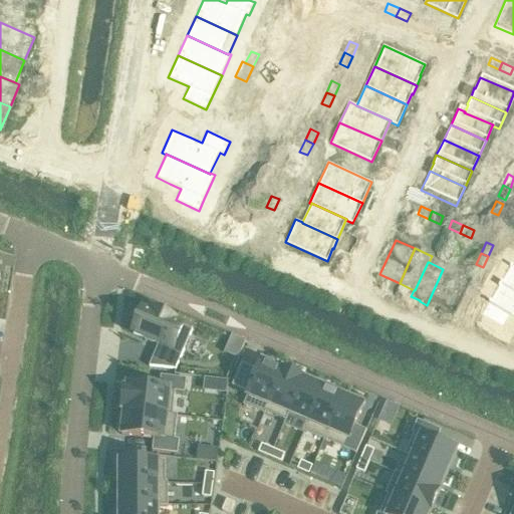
[(443,269),(427,305),(436,308),(447,313),(463,278),(443,269)]
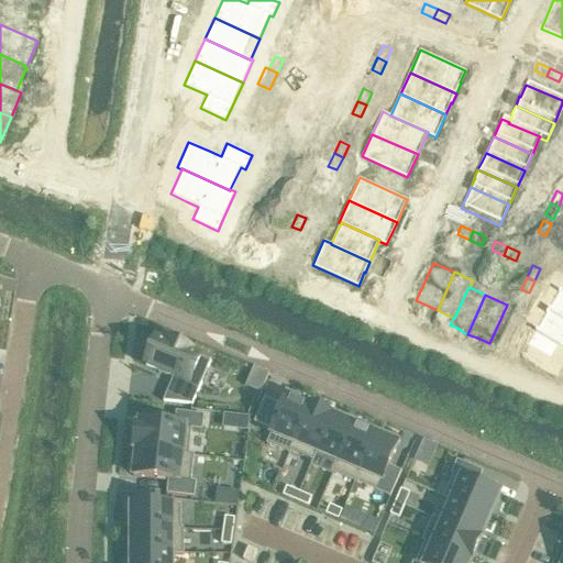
[(562,324),(554,320),(541,343),(562,355),(562,324)]
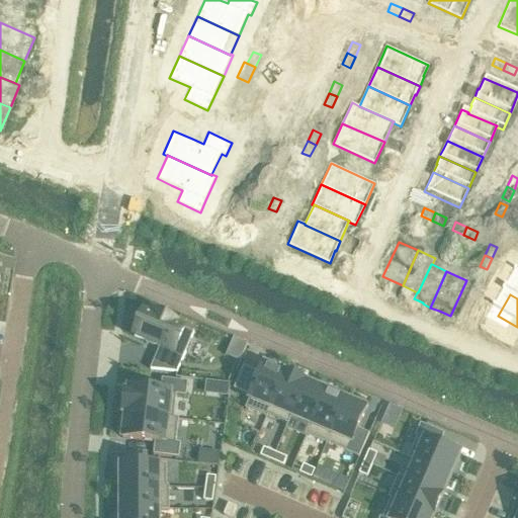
[(145,314),(135,338),(160,348),(151,370),(177,373),(194,334),(175,327),(176,324),(173,323),(173,322),(159,317),(155,316),(154,318),(145,314)]
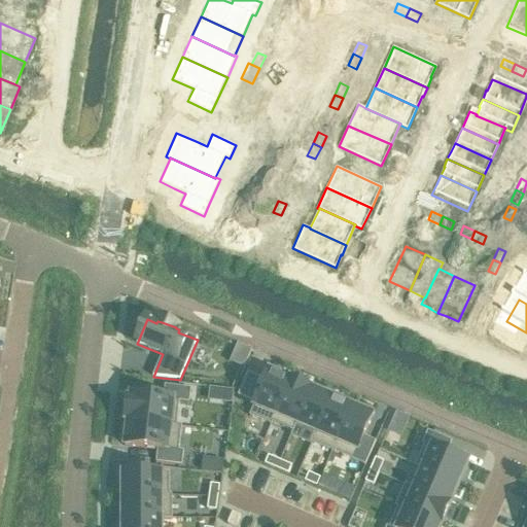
[(251,350),(238,345),(235,353),(247,359),(251,350)]
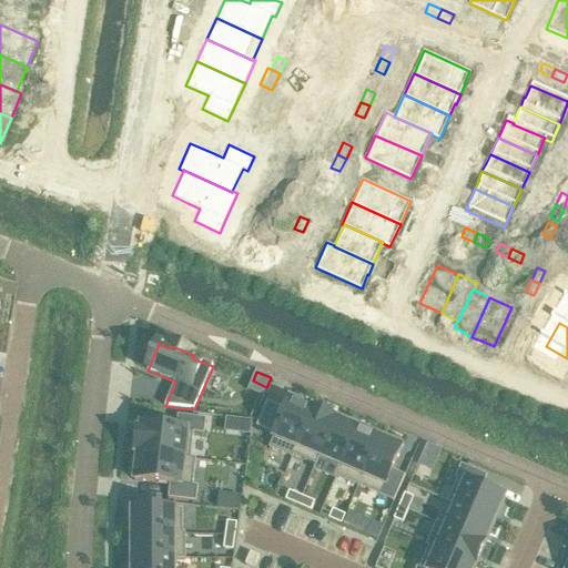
[(269,403),(257,427),(275,435),(270,449),(293,459),(294,457),(293,456),(313,411),(291,401),(286,411),(269,403)]
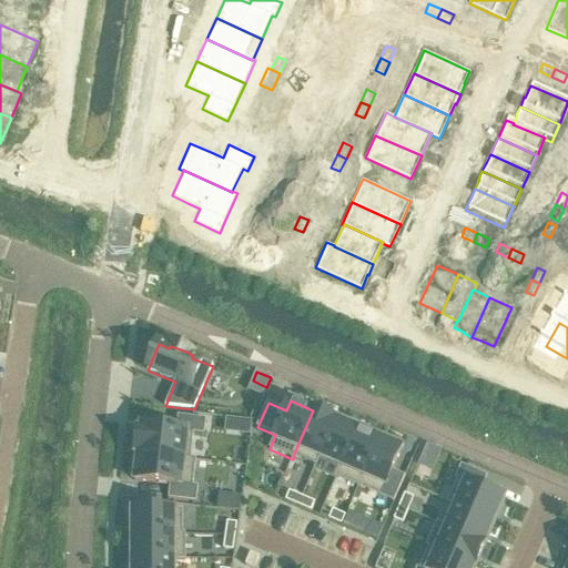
[(313,411),(293,456),(294,457),(316,466),(320,459),(318,458),(335,419),(313,411)]
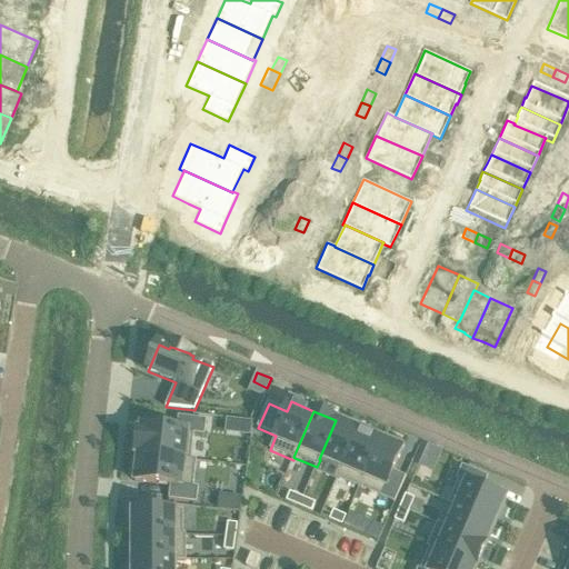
[(138,430),(136,456),(138,456),(138,455),(191,460),(191,459),(193,435),(205,436),(206,420),(178,418),(177,431),(141,427),(141,430),(138,430)]
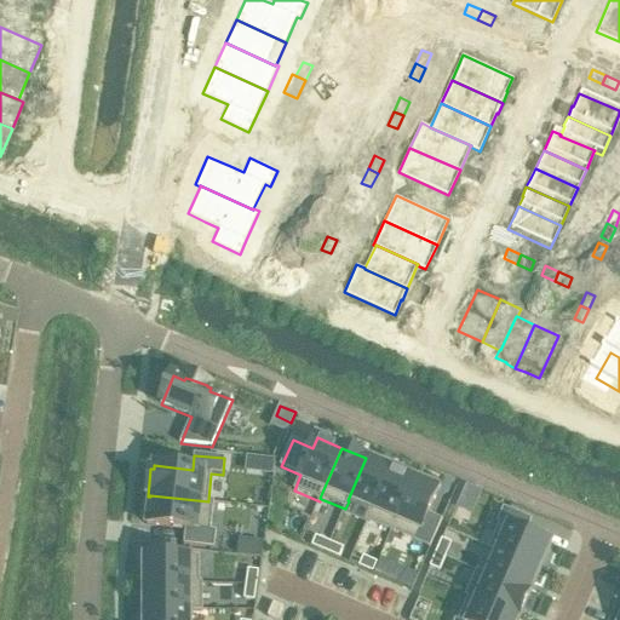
[(366,458),(348,500),(349,501),(371,510),(372,511),(390,469),(366,458)]
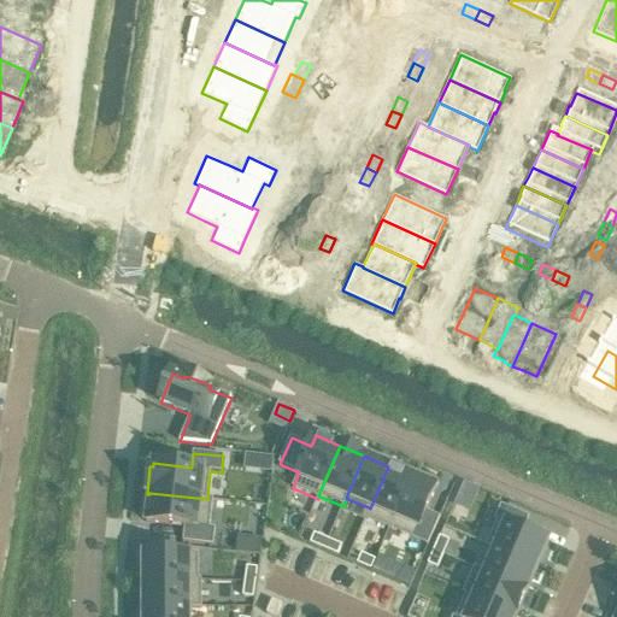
[(272,472),(274,457),(264,457),(263,472),(272,472)]
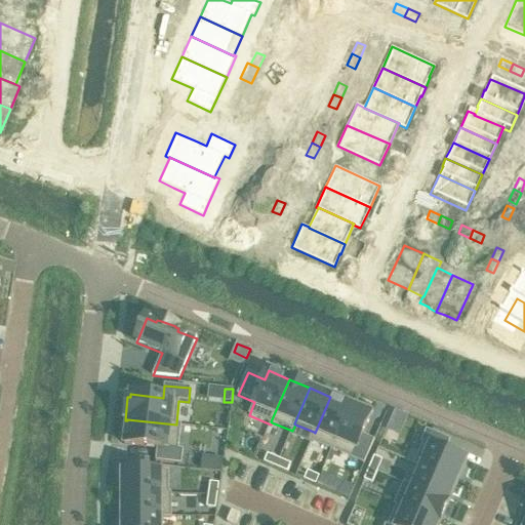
[(314,432),(310,441),(331,450),(351,405),(330,397),(315,433),(314,432)]
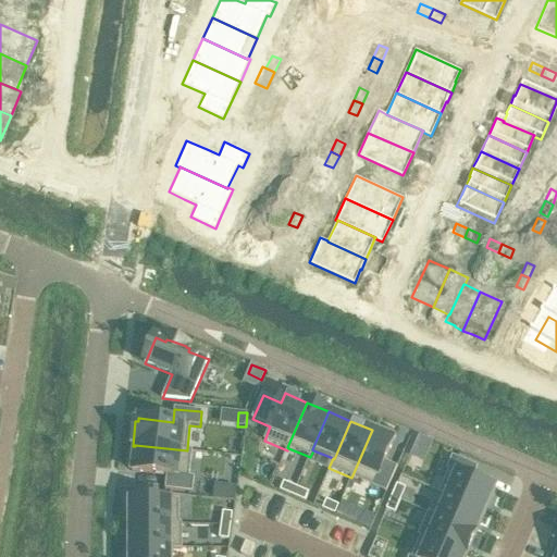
[(372,430),(351,478),(386,493),(397,468),(385,462),(394,440),(372,430)]
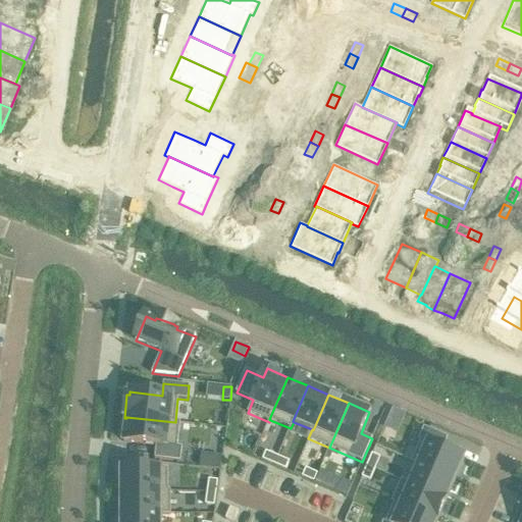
[(121,422),(119,437),(124,437),(123,442),(156,446),(155,459),(180,462),(181,448),(177,448),(180,422),(175,421),(175,422),(126,417),(126,418),(126,422),(121,422)]
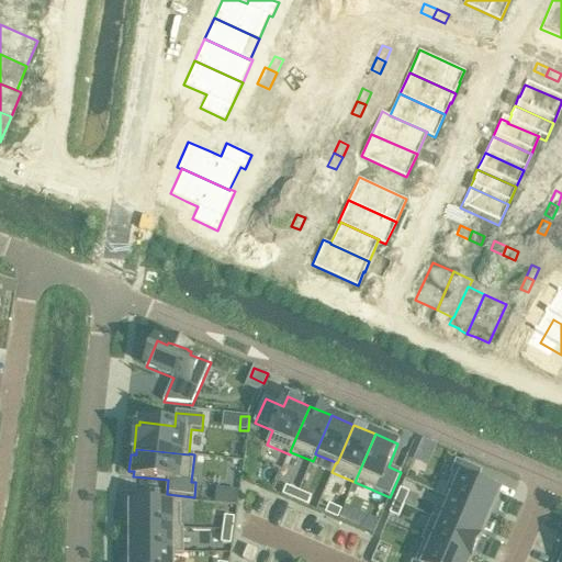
[(453,475),(444,498),(450,502),(451,501),(490,517),(499,494),(476,484),(482,472),(457,461),(451,474),(453,475)]
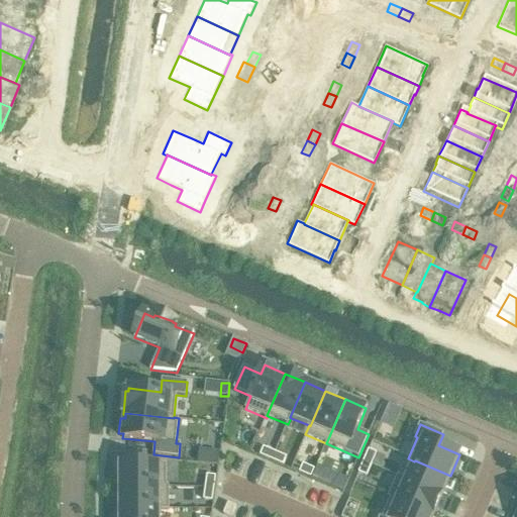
[(264,447),(260,455),(272,460),(275,452),(264,447)]
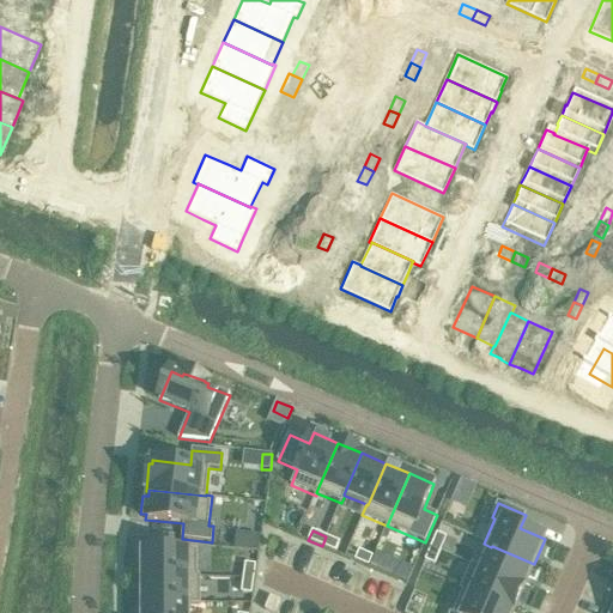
[(437,534),(431,547),(441,552),(447,538),(437,534)]
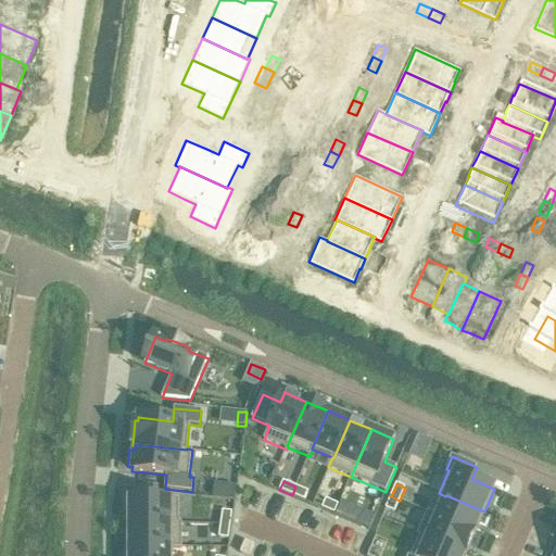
[(295,487),(292,495),(304,501),(308,492),(295,487)]
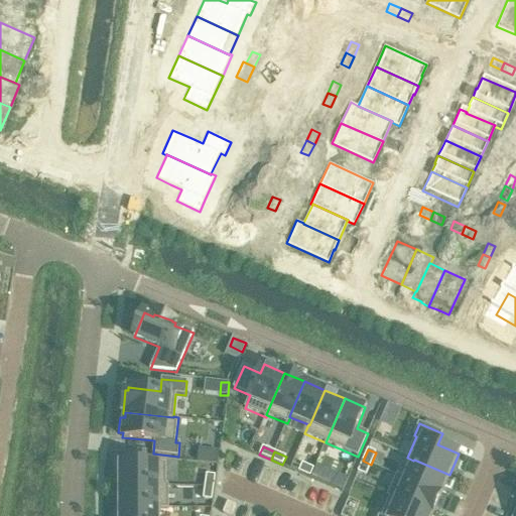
[(406,479),(405,479),(440,494),(449,475),(414,460),(413,461),(406,479)]
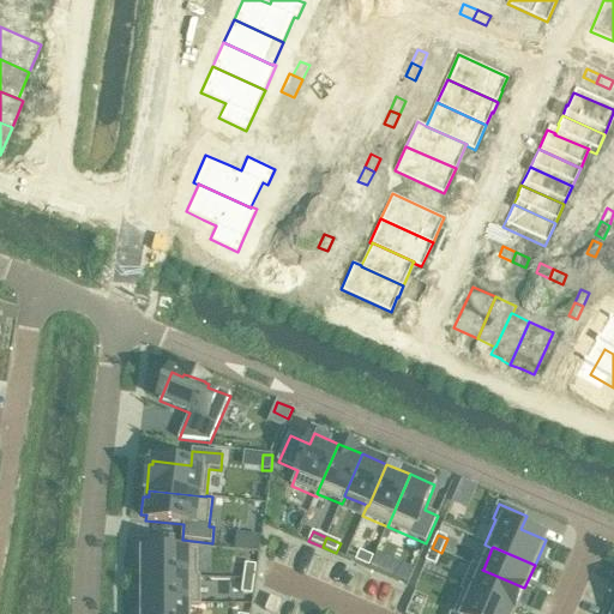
[(432,548),(426,563),(435,566),(441,553),(432,548)]
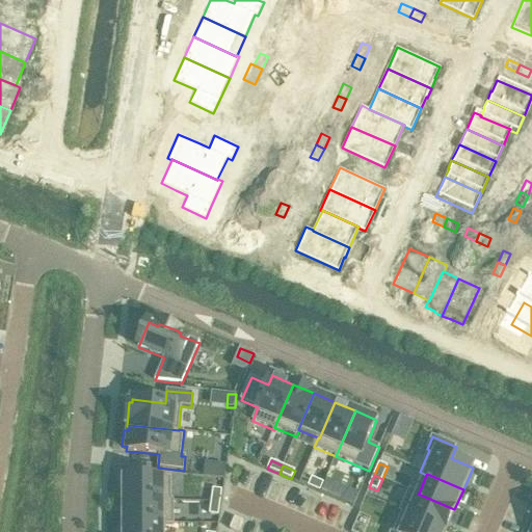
[(124,478),(124,502),(170,502),(170,501),(170,478),(124,478)]
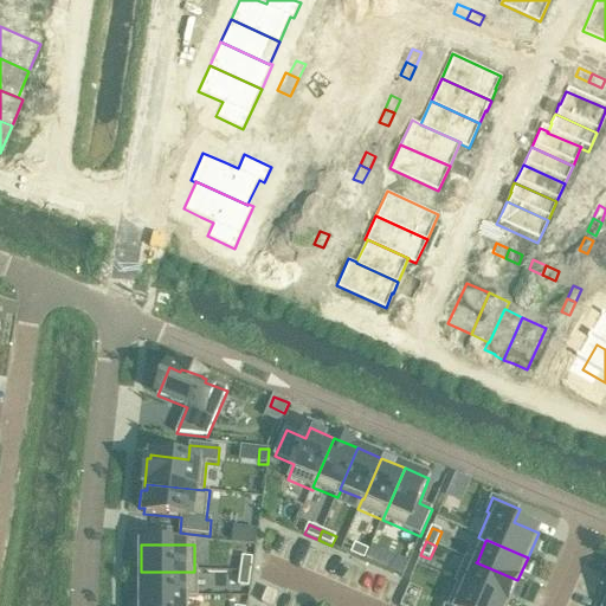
[(355,545),(350,554),(365,560),(368,550),(355,545)]
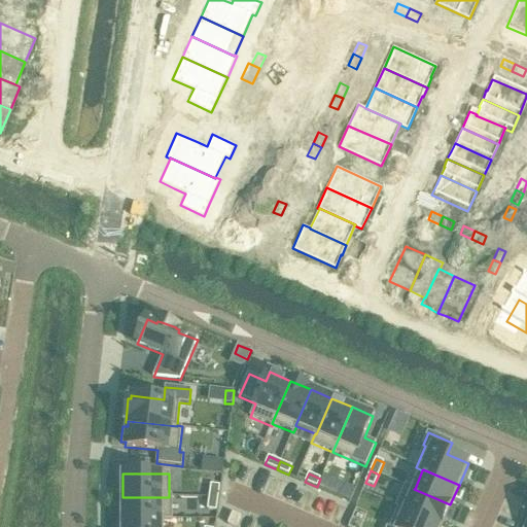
[(211,485),(209,497),(218,498),(219,486),(211,485)]
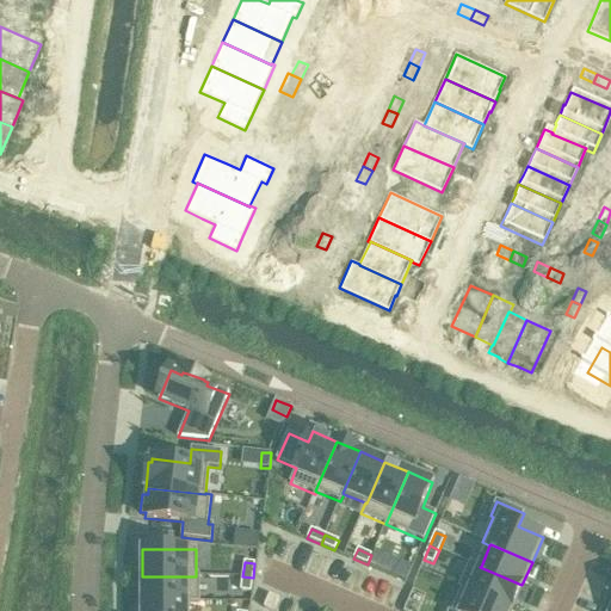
[(393,576),(406,582),(412,568),(399,562),(393,576)]
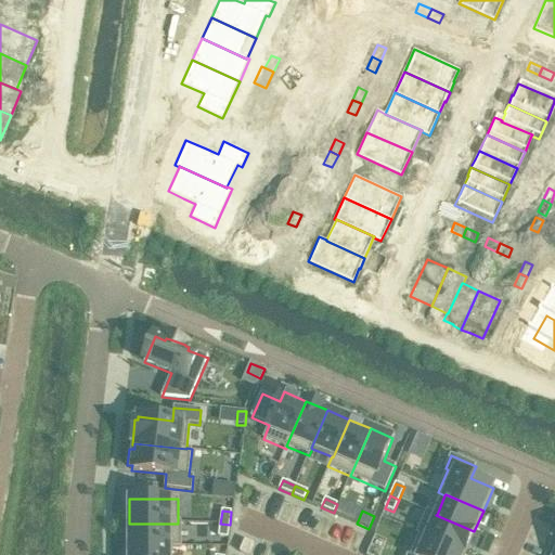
[(427,511),(416,534),(420,536),(420,533),(465,553),(474,531),(436,515),(437,515),(427,511)]
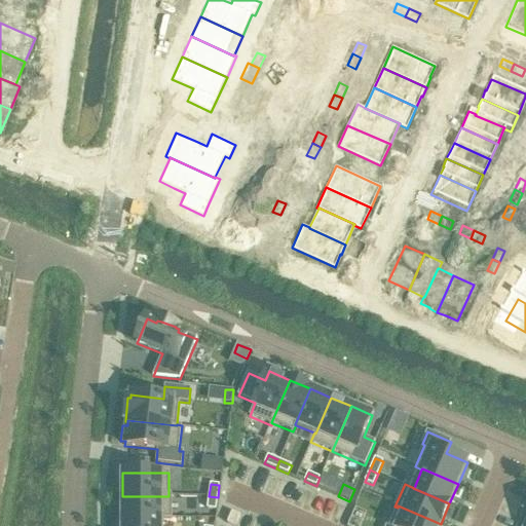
[(122,496),(122,518),(161,518),(161,519),(172,519),(172,495),(168,495),(168,496),(122,496)]
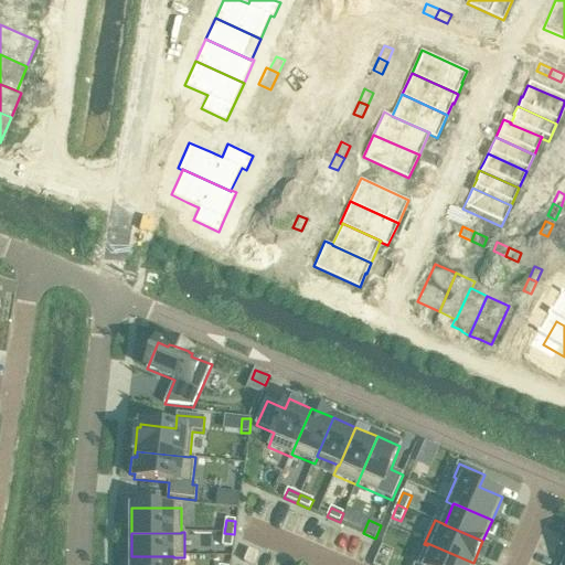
[(224,533),(222,546),(232,548),(234,534),(224,533)]
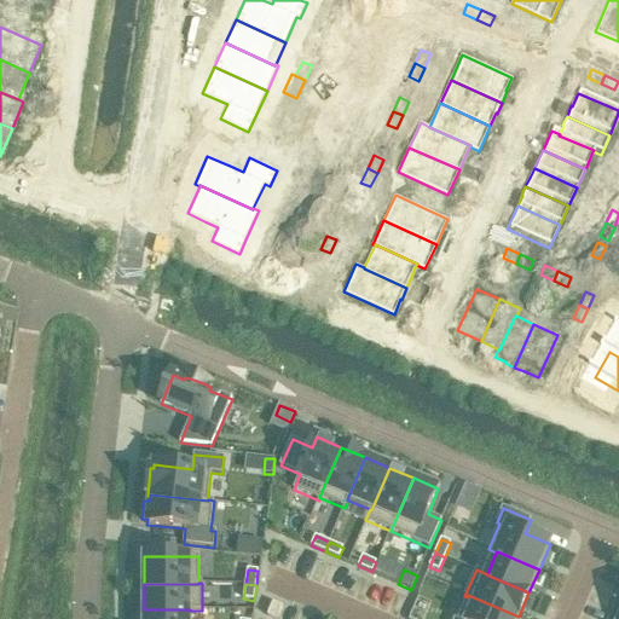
[(455,618),(518,618),(519,617),(468,595),(468,597),(457,618),(455,618)]
